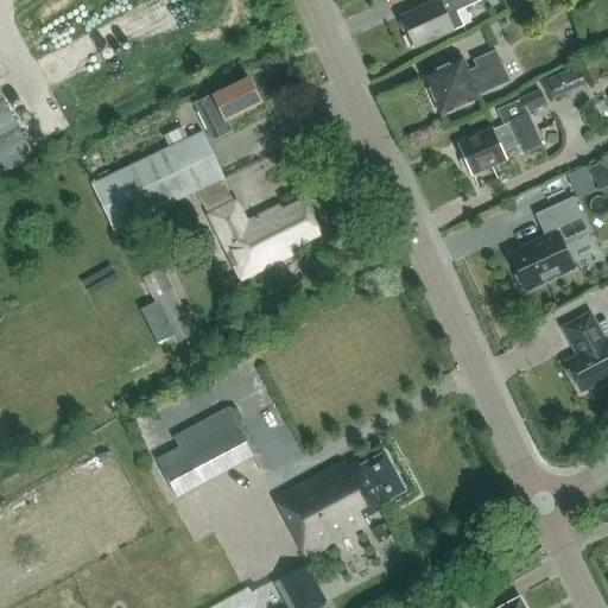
[(416,49),(464,27),(458,12),(483,0),(436,0),(437,1),(401,17),(410,35),(406,36),(411,46),(415,45),(416,49)]
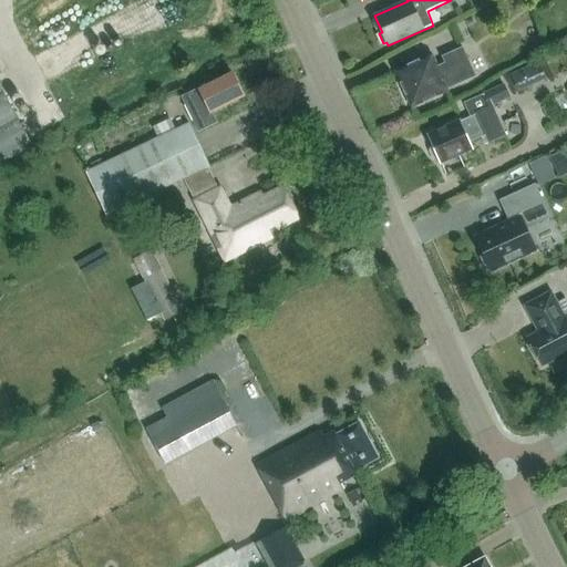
[(437,66),(433,55),(422,60),(422,62),(399,72),(399,74),(398,74),(411,104),(412,103),(413,105),(432,96),(432,98),(446,92),(445,90),(455,85),(476,76),(463,48),(443,57),(445,63),(437,66)]
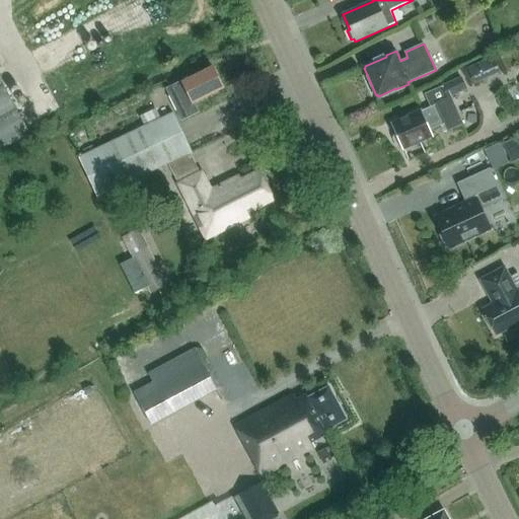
[(498,52),(472,66),(482,82),(507,69),(498,52)]
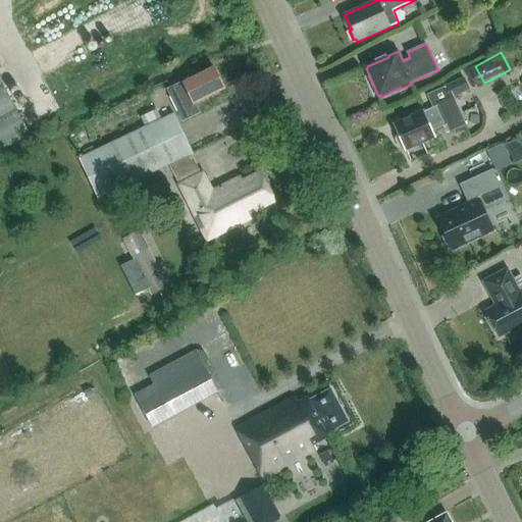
[(225,89),(215,68),(185,84),(184,83),(167,91),(184,122),(200,114),(195,104),(225,89)]
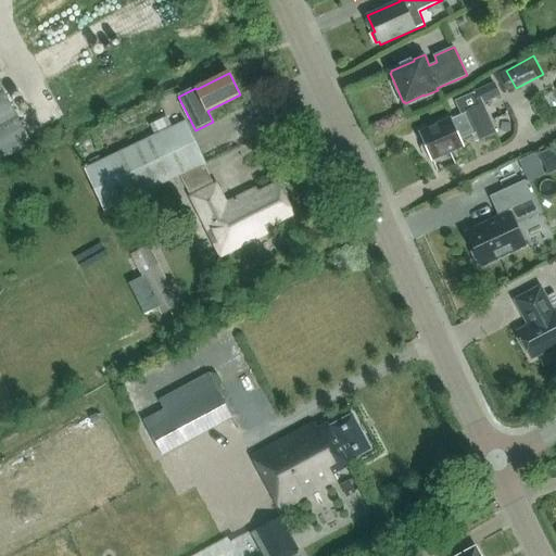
[(456,101),(463,115),(452,119),(451,117),(436,124),(437,127),(420,134),(431,160),(450,151),(451,153),(465,148),(460,139),(476,133),(479,140),(495,134),(482,104),(500,96),(494,84),(456,101)]
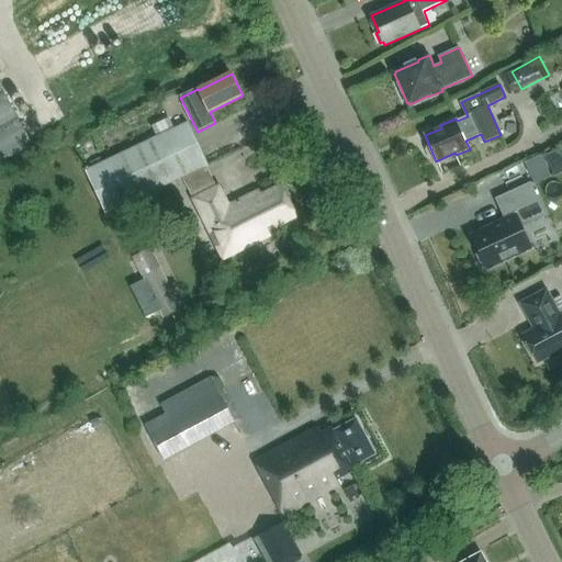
[(0,157),(30,142),(0,87),(0,157)]
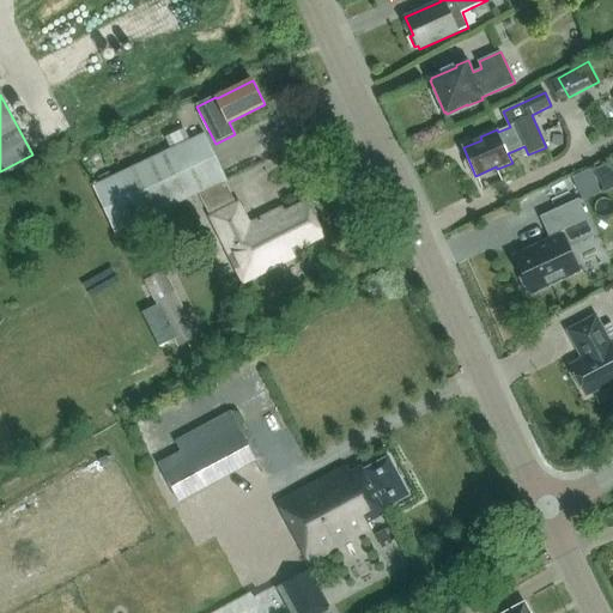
[(199,193),(224,181),(226,180),(205,134),(93,187),(115,232),(199,193)]
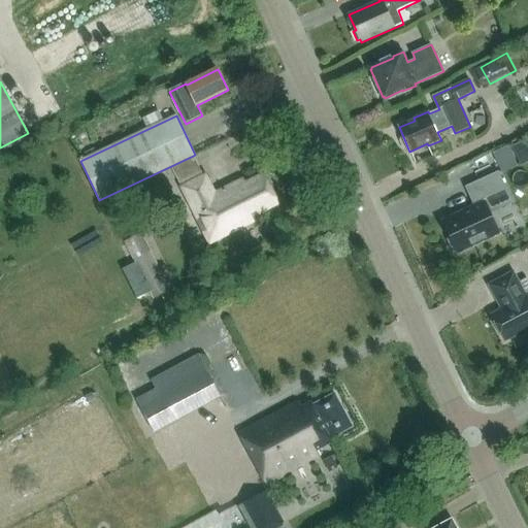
[(527,161),(527,138),(512,146),(521,165),(527,161)]
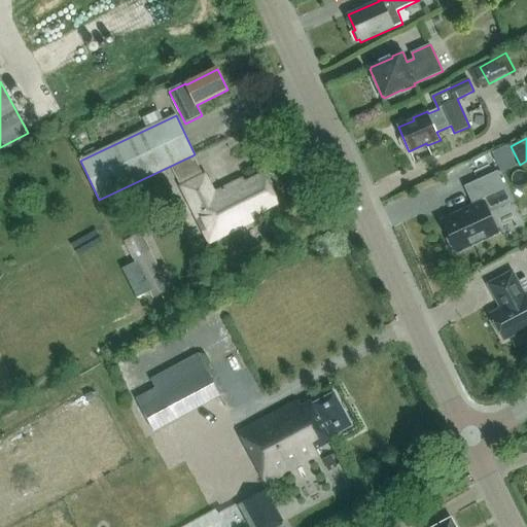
[(214,194),(205,174),(203,175),(192,155),(171,166),(209,243),(233,231),(230,222),(256,209),(258,213),(277,204),(262,174),(245,183),(243,179),(214,194)]
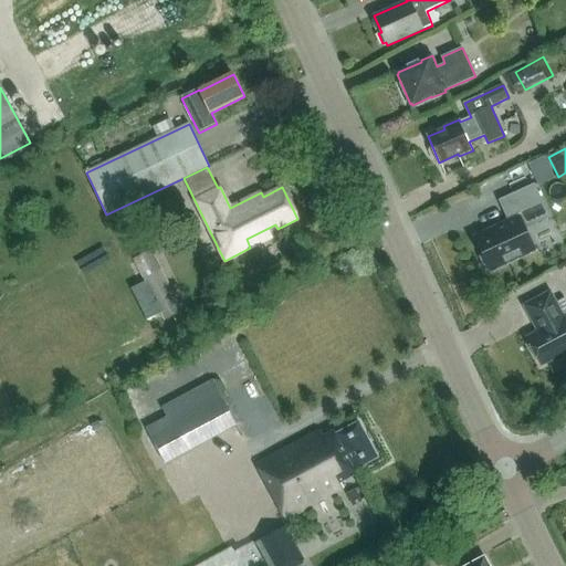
[(486,273),(535,251),(525,229),(548,218),(534,186),(500,201),(501,202),(504,201),(513,220),(475,237),(484,255),(480,258),(486,273)]
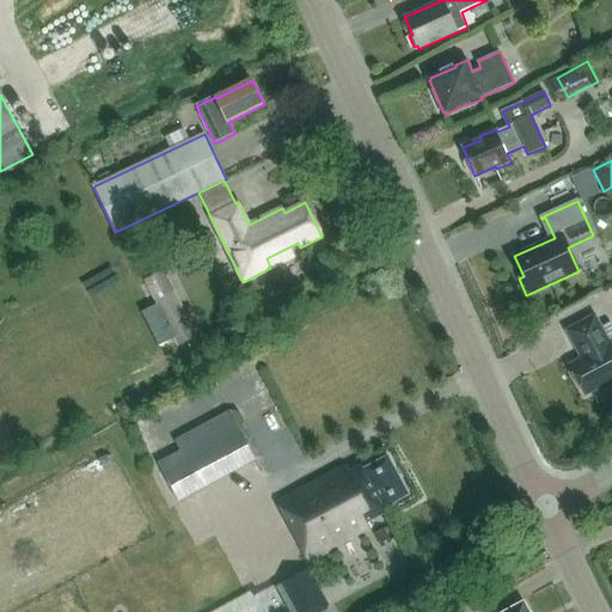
[(165,270),(144,281),(155,305),(157,304),(158,305),(161,303),(179,341),(176,342),(178,348),(199,338),(165,270)]
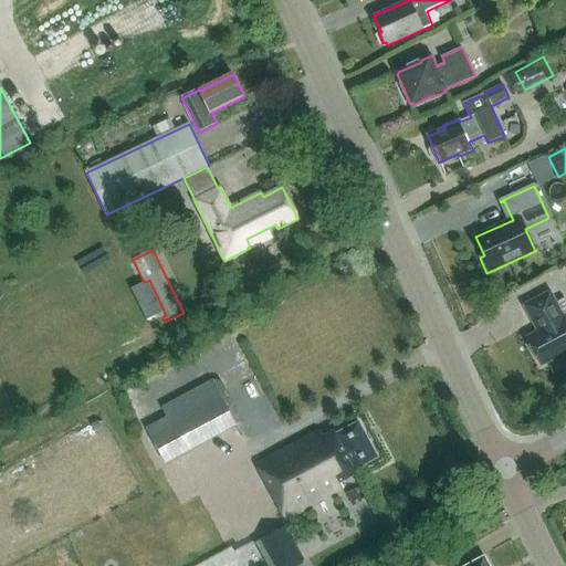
[(147,321),(163,314),(146,282),(132,290),(147,321)]
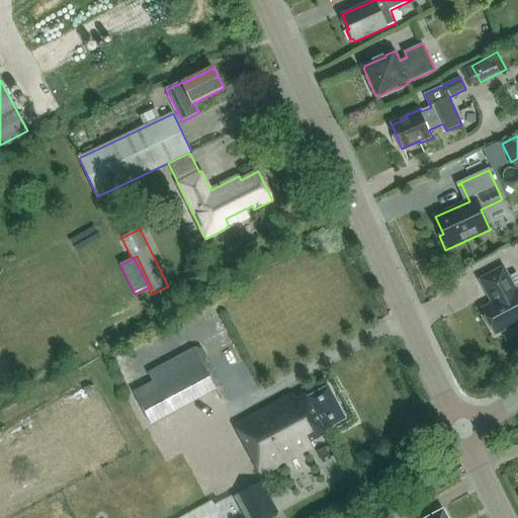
[(489,296),(492,294),(496,303),(483,310),(496,335),(517,323),(517,290),(516,291),(504,268),(481,280),(489,296)]
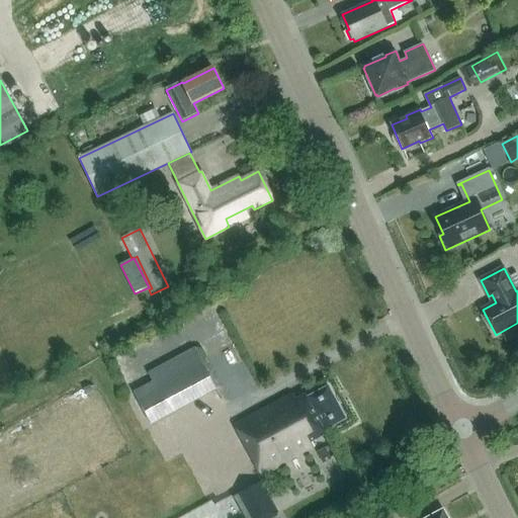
[(132,351),(121,356),(127,366),(137,361),(132,351)]
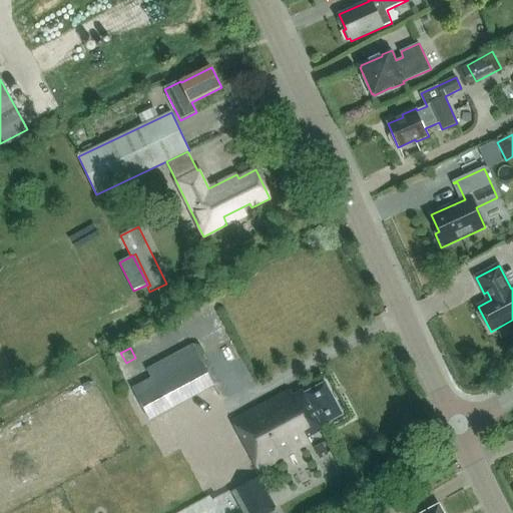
[(149,422),(215,386),(197,353),(132,389),(149,422)]
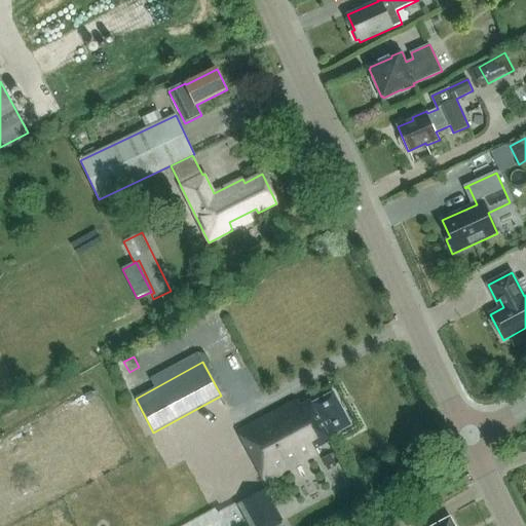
[(266,483),(320,453),(316,448),(332,440),(330,437),(351,425),(334,392),(312,404),(311,401),(301,406),(298,401),(239,433),(266,483)]
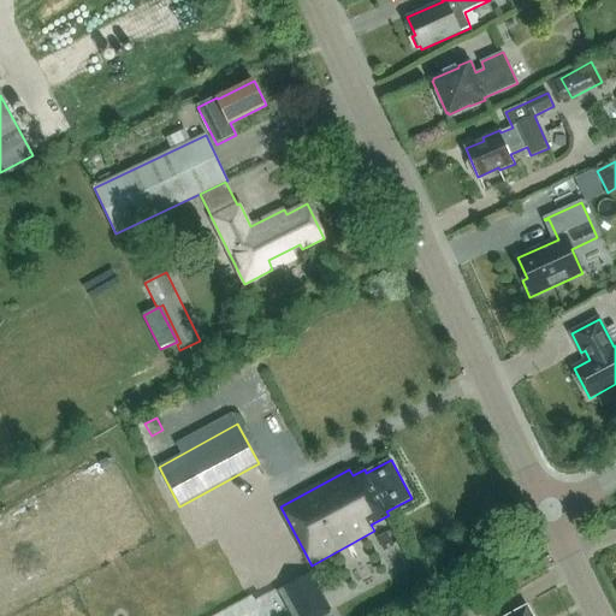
[(394,546),(386,533),(377,538),(384,551),(394,546)]
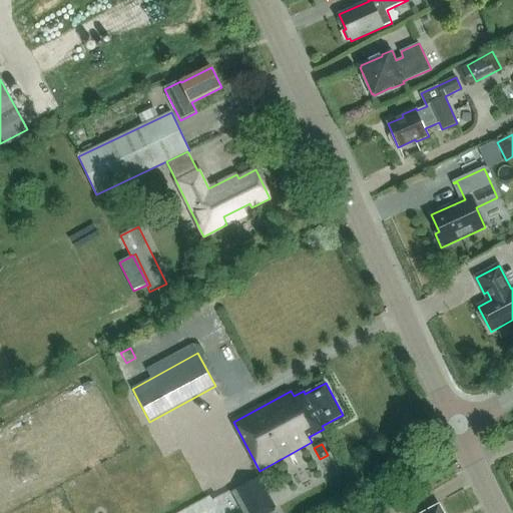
[(242,512),(269,512),(275,510),(258,478),(231,492),(242,512)]
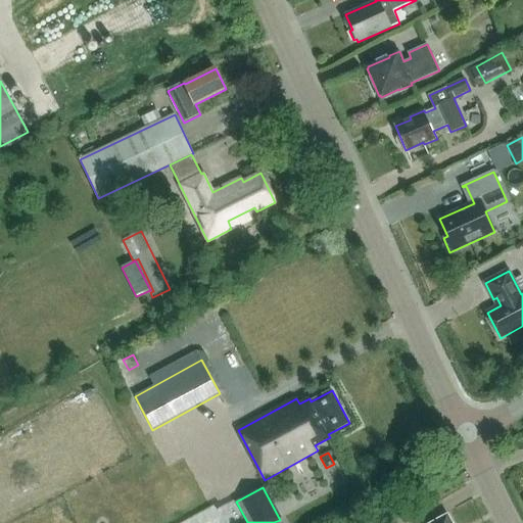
[(233,522),(229,513),(207,522),(233,522)]
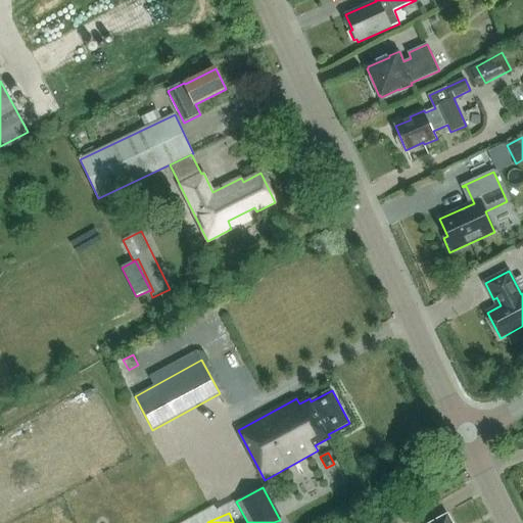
All buildings are outlined.
